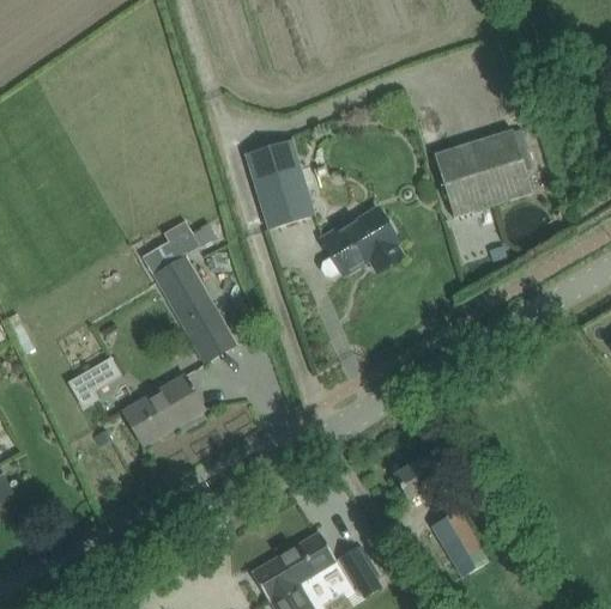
[(454,104),(439,110),(443,126),(460,120),(454,104)]
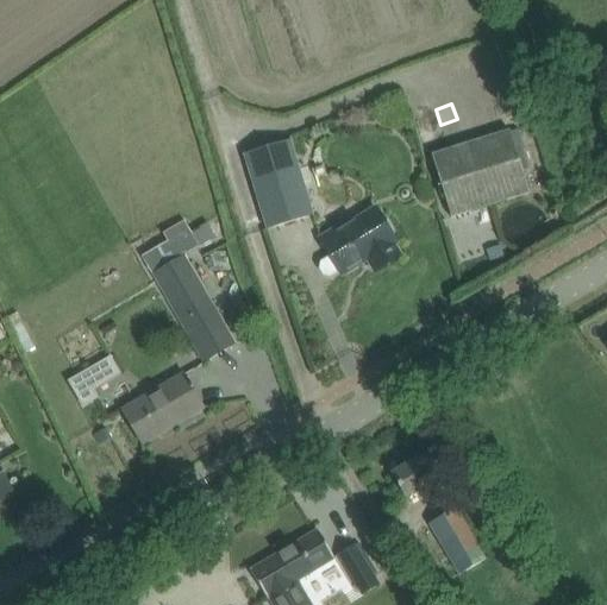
[(527,189),(507,128),(430,152),(449,214),(527,189)]
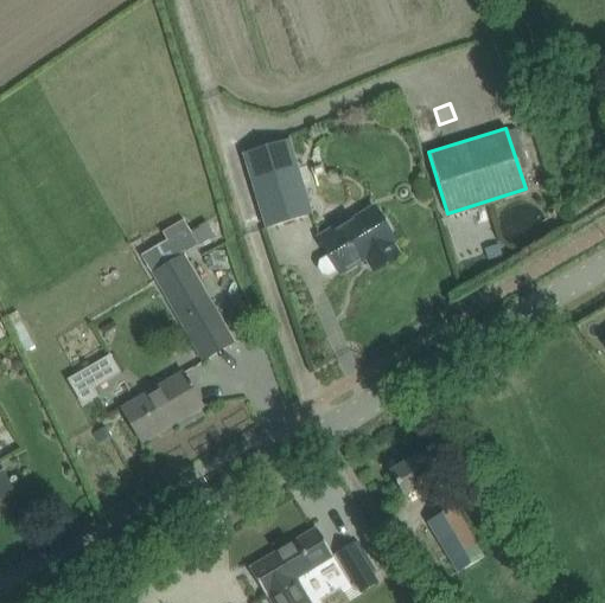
[(240,153),(265,226),(312,210),(287,136),(240,153)]
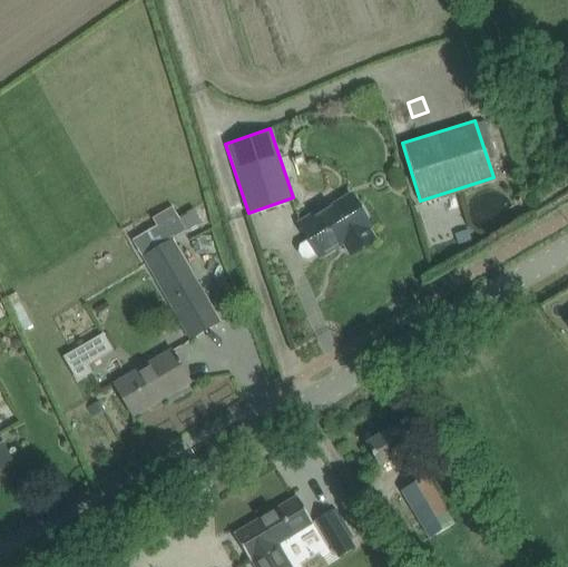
[(299,242),(297,248),(301,254),(307,256),(315,251),(317,254),(341,241),(348,252),(373,236),(365,225),(368,224),(356,205),(350,193),(299,223),(307,237),(299,242)]
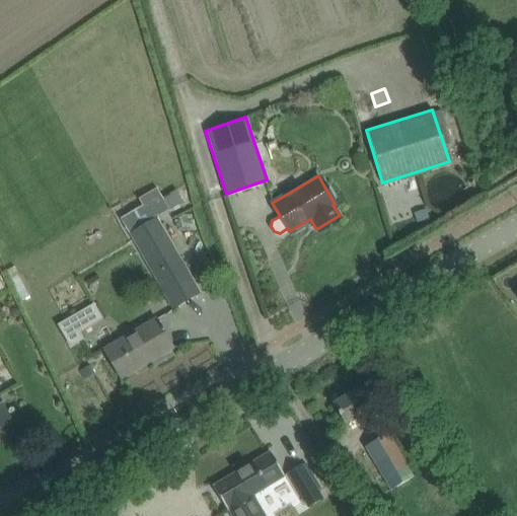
[(167,208),(155,186),(136,197),(140,204),(118,216),(170,308),(200,291),(155,215),(167,208)]
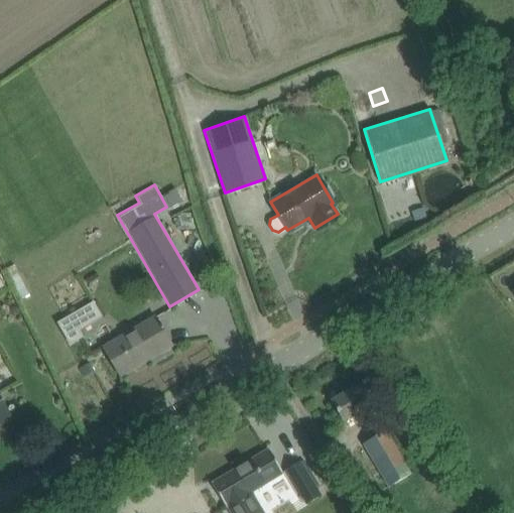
[(421,206),(409,210),(412,219),(424,215),(421,206)]
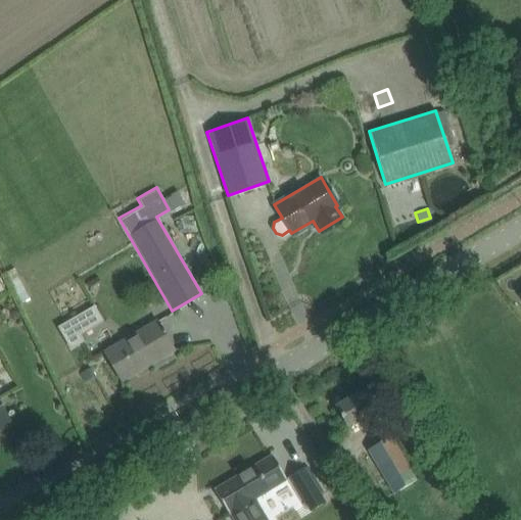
[(103,348),(121,379),(173,348),(154,319),(103,348)]
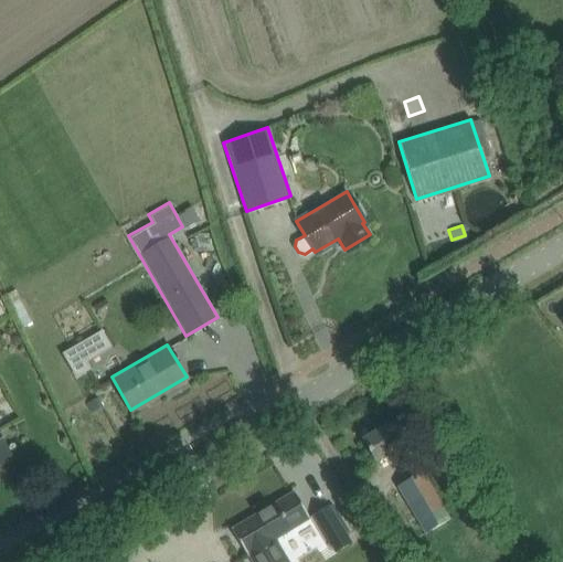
[(115,371),(123,358),(109,351),(102,363),(115,371)]
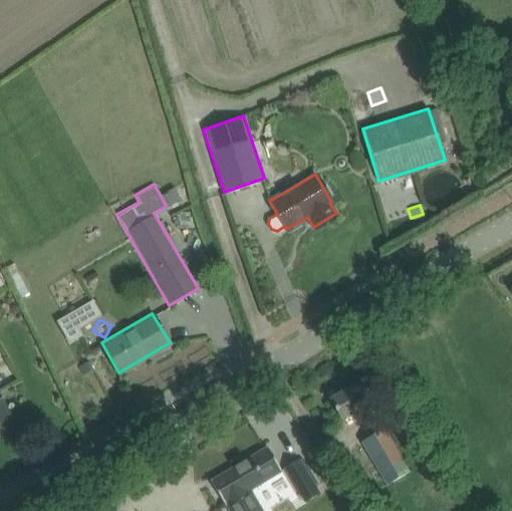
[(360,421),(374,413),(367,402),(368,402),(356,381),(328,398),(340,418),(354,410),(360,421)]
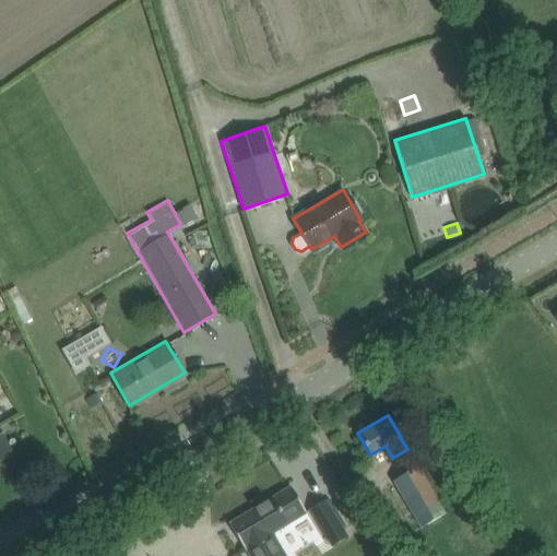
[(416,464),(391,480),(418,527),(445,511),(416,464)]
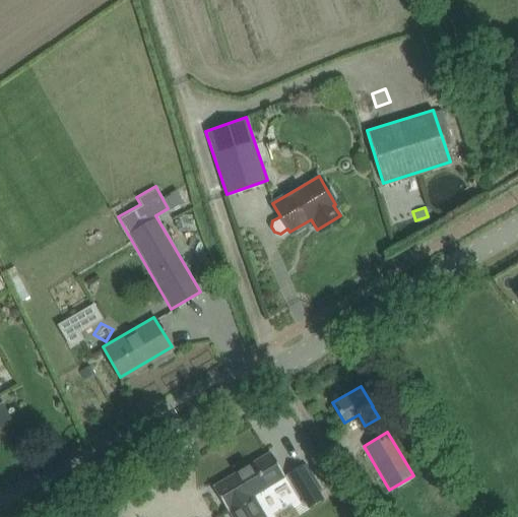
[(236,471),(212,485),(232,516),(264,516),(265,516),(251,493),(282,474),(279,468),(269,451),(236,471)]
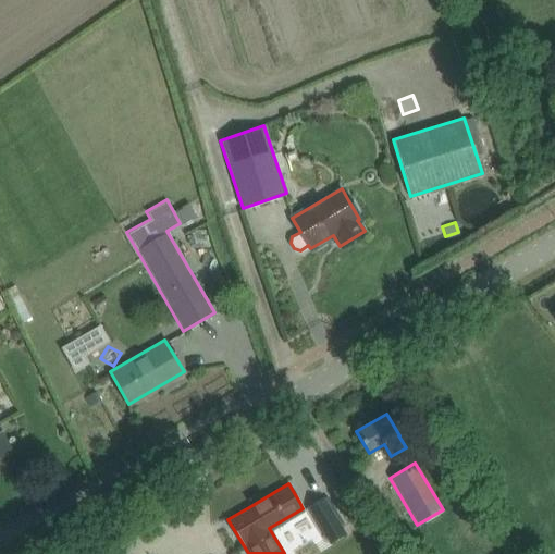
[(306,506),(324,536),(341,525),(323,496),(306,506)]
